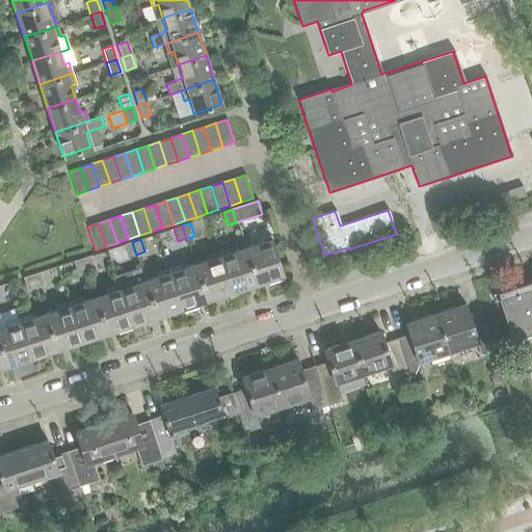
[(271,239),(244,248),(257,285),(283,276),(271,239)]
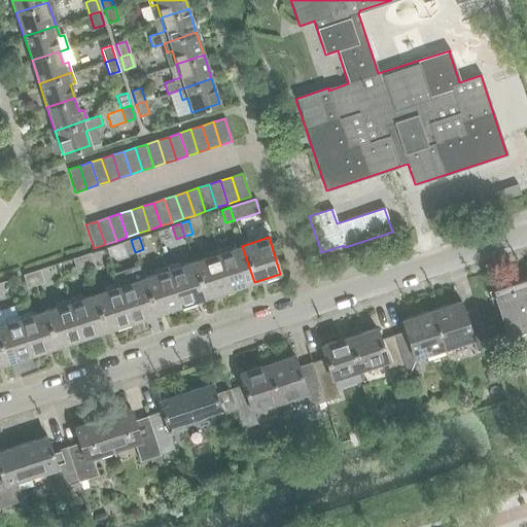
[(135,252),(131,240),(121,243),(126,255),(135,252)]
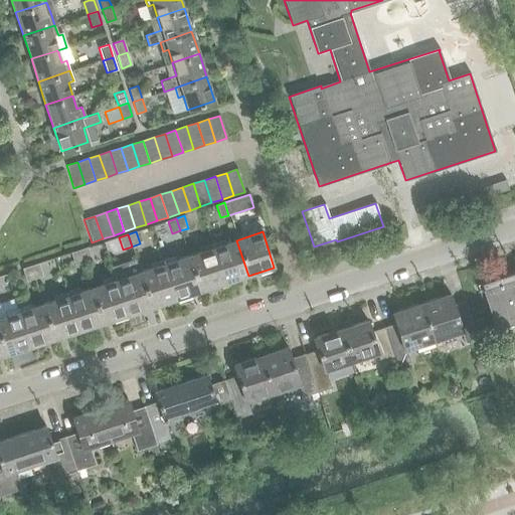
[(248,276),(236,240),(212,248),(223,284),(248,276)]
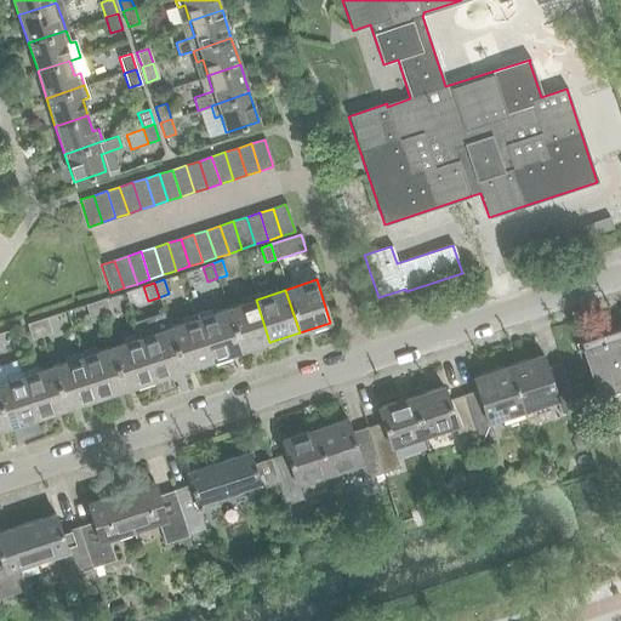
[(110,313),(106,298),(96,302),(100,317),(110,313)]
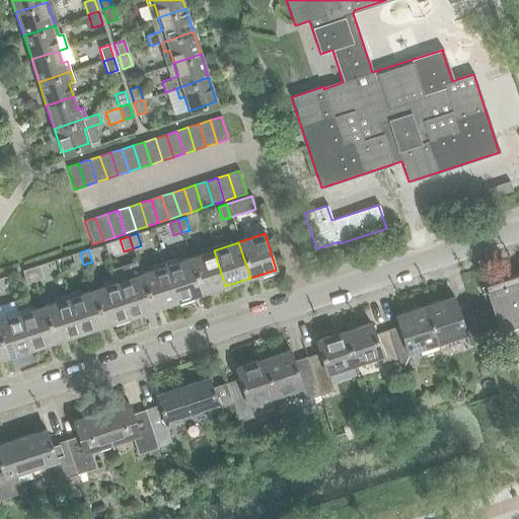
[(214,250),(189,258),(201,294),(225,286),(214,250)]
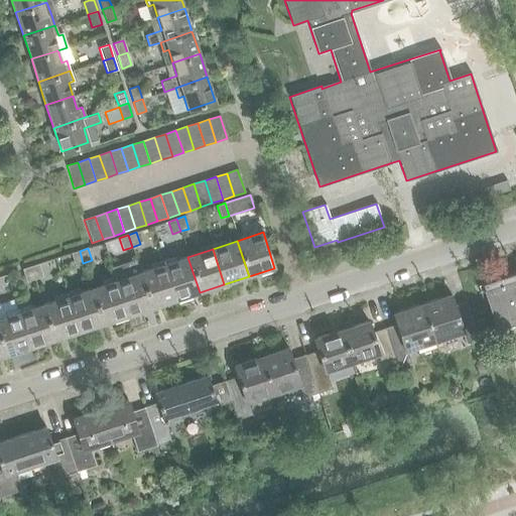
[(83,263),(80,251),(71,254),(75,265),(83,263)]
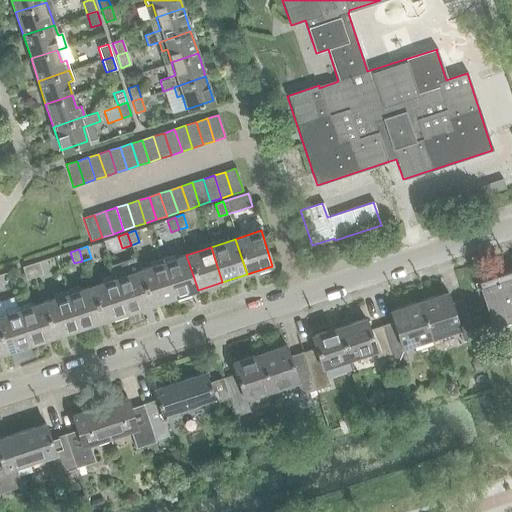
[(163,262),(175,298),(198,290),(186,255),(163,262)]
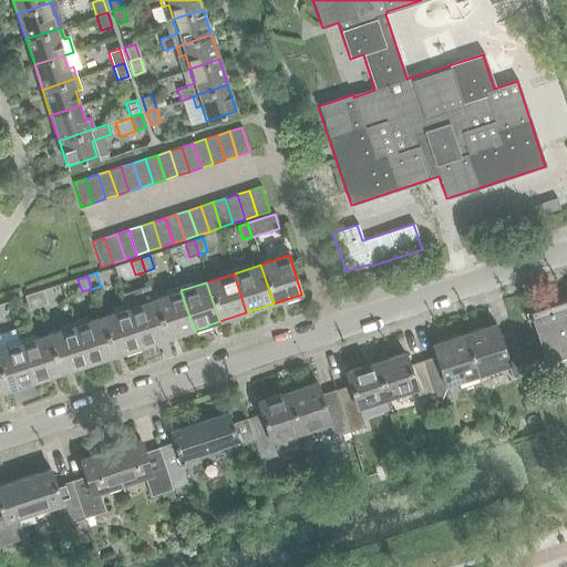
[(127,308),(140,347),(165,339),(153,299),(147,285),(122,294),(127,308)]
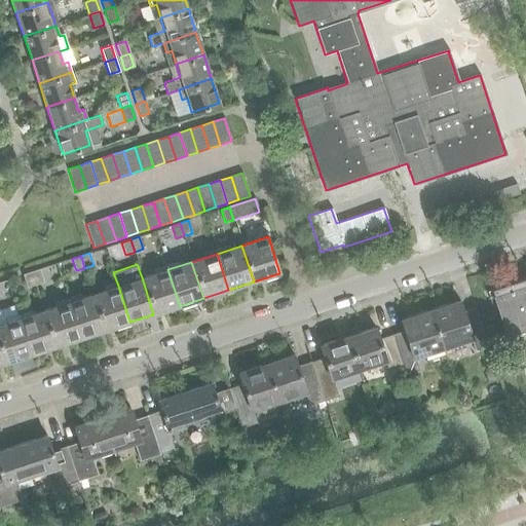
[(43,282),(39,269),(31,272),(35,285),(43,282)]
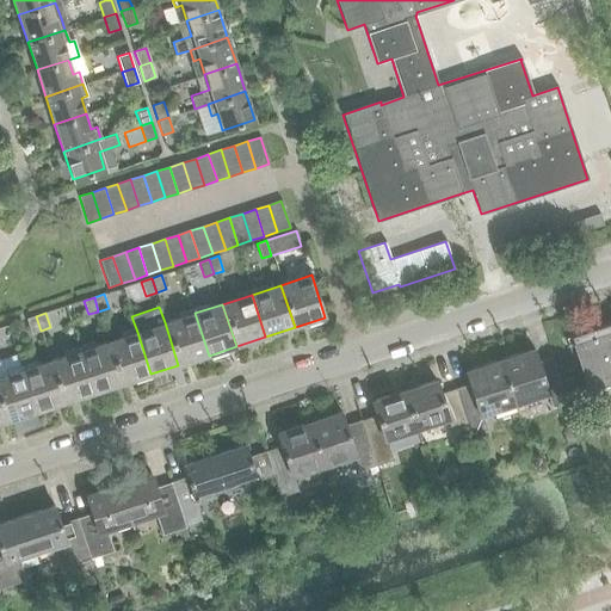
[(165,322),(178,365),(209,356),(195,313),(165,322)]
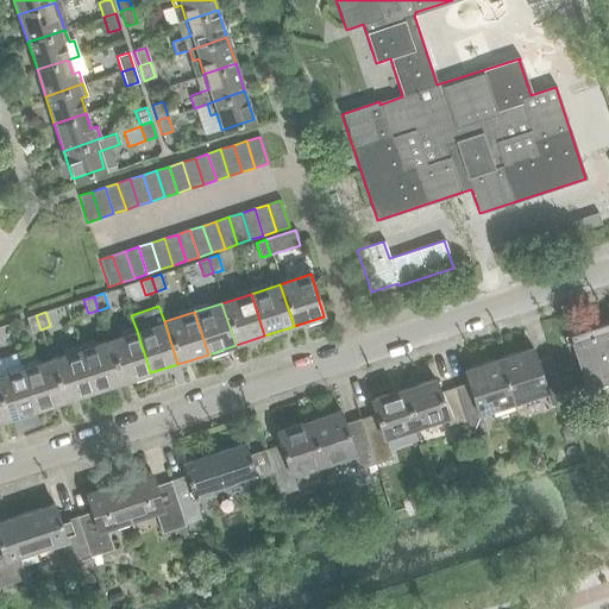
[(41,330),(36,315),(26,318),(31,333),(41,330)]
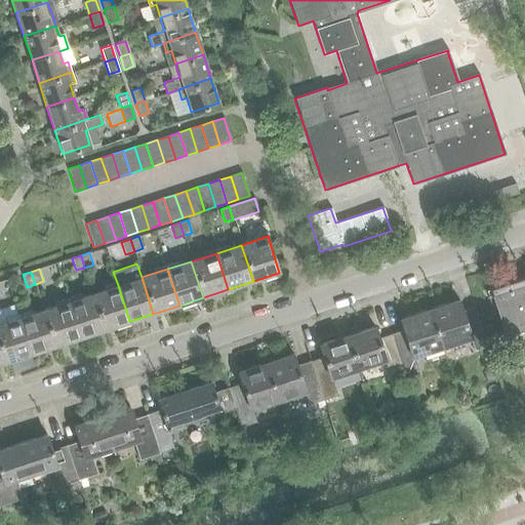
[(524,283),(491,295),(503,334),(524,326),(524,283)]
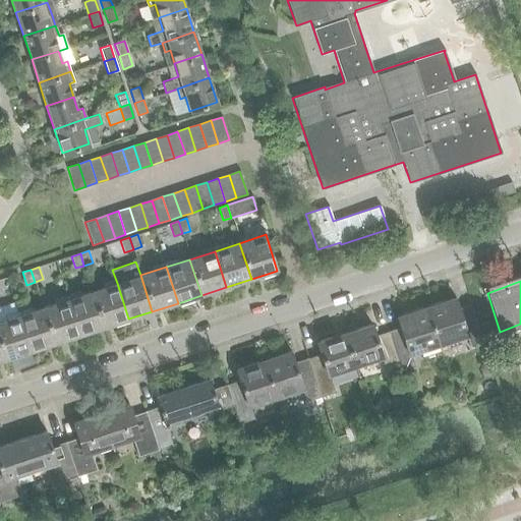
[(103,328),(128,319),(117,283),(92,291),(103,328)]
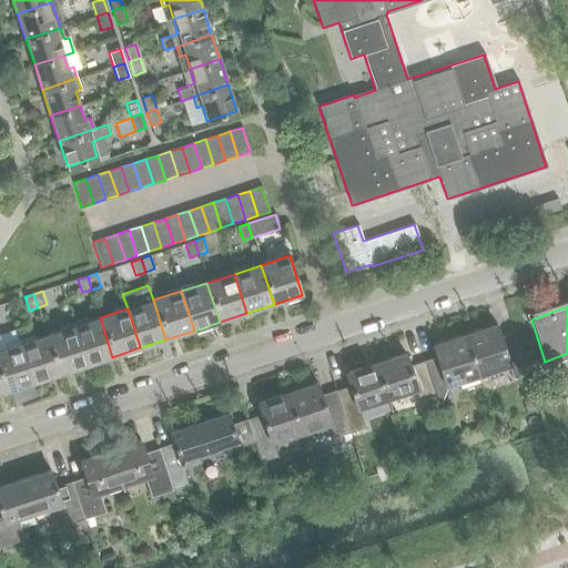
[(100,317),(73,326),(87,365),(112,357),(100,317)]
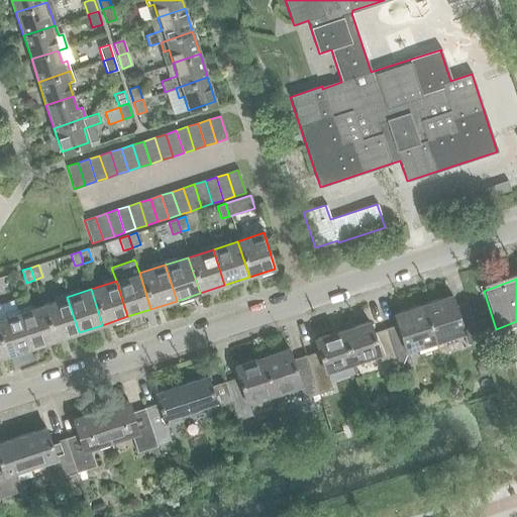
[(450,295),(421,304),(433,342),(461,333),(466,344),(468,343),(478,340),(479,340),(466,302),(453,306),(450,295)]
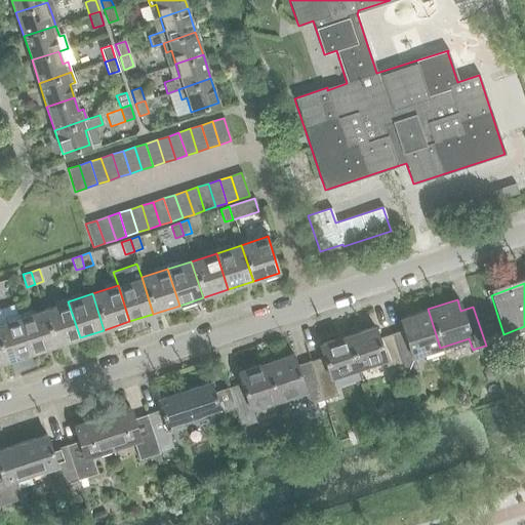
[(68,301),(42,310),(54,346),(80,337),(68,301)]
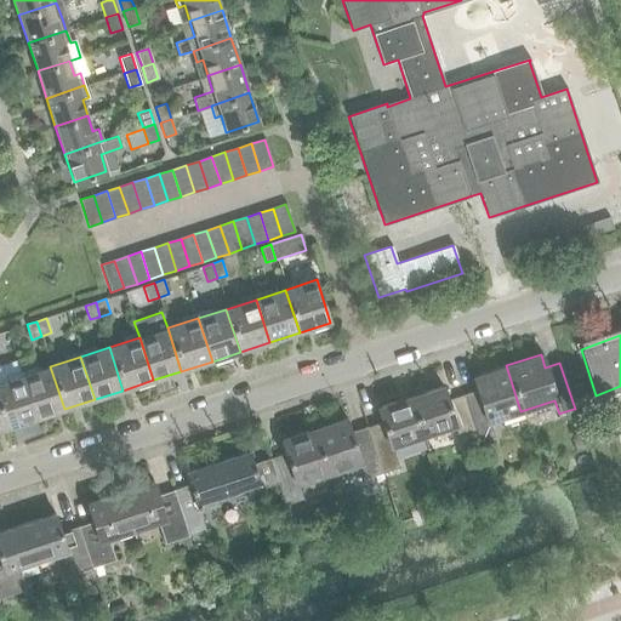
[(477,389),(461,394),(477,440),(491,436),(486,422),(520,411),(506,365),(472,376),(477,389)]
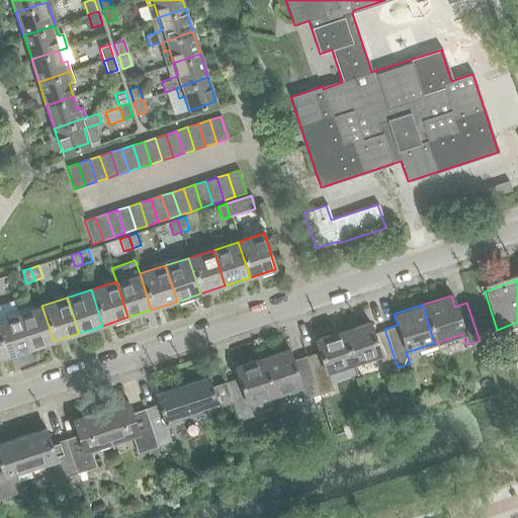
[(41,306),(17,314),(29,349),(54,341),(41,306)]
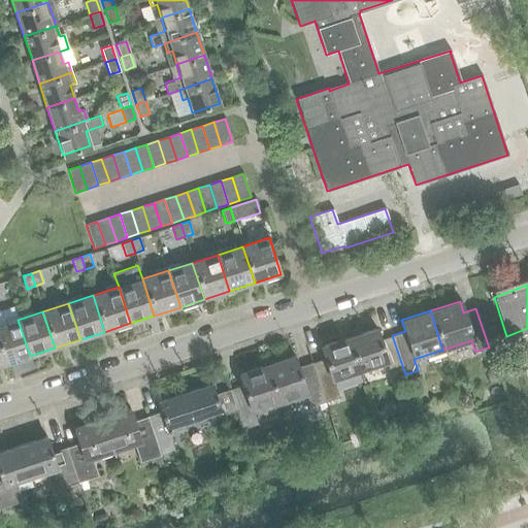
[(18,320),(0,325),(0,350),(4,364),(30,356),(18,320)]
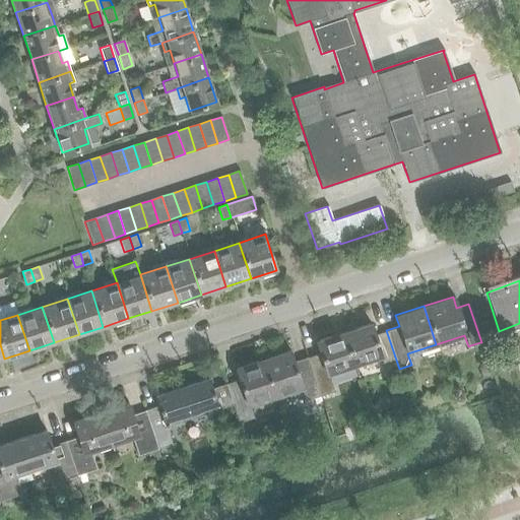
[(385,374),(399,369),(386,330),(374,334),(371,324),(343,332),(353,365),(379,356),(385,374)]
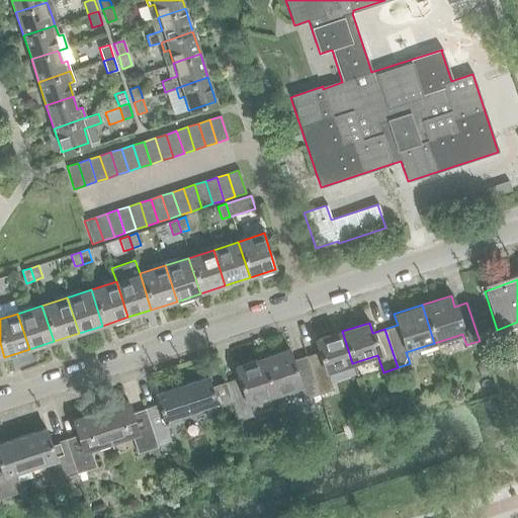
[(319,351),(306,356),(318,394),(331,390),(326,372),(352,363),(342,331),(315,340),(319,351)]
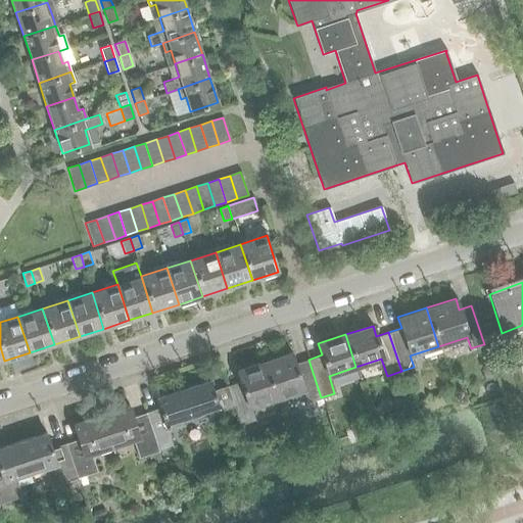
[(305,402),(321,397),(308,360),(294,364),(290,352),(264,362),(275,398),(301,390),(305,402)]
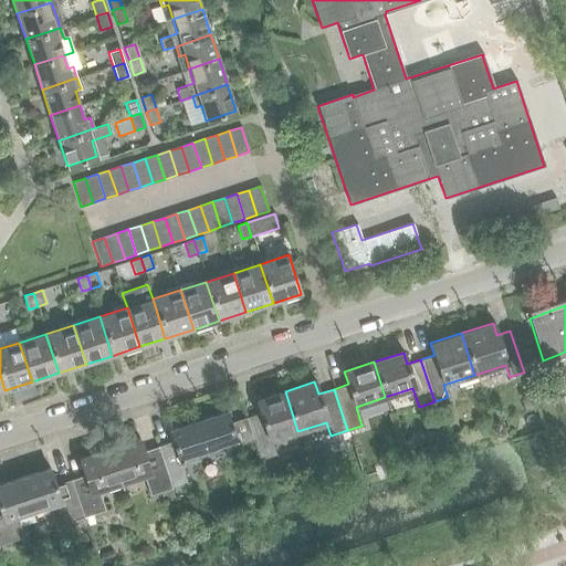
[(260,413),(244,418),(258,459),(274,454),(270,440),(297,431),(285,391),(255,400),(260,413)]
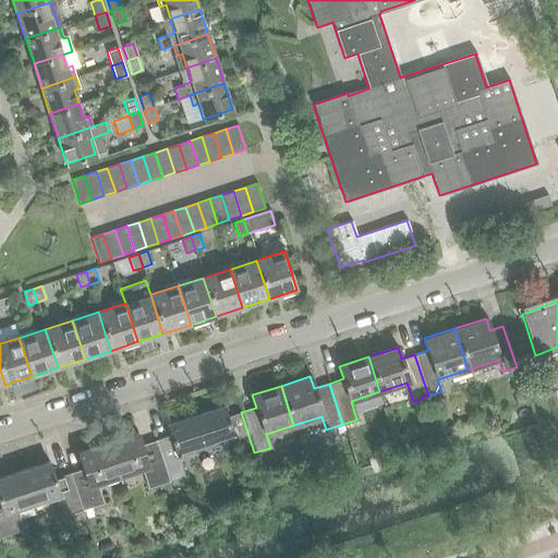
[(222,404),(194,414),(205,449),(232,439),(239,458),(254,452),(241,412),(227,416),(222,404)]
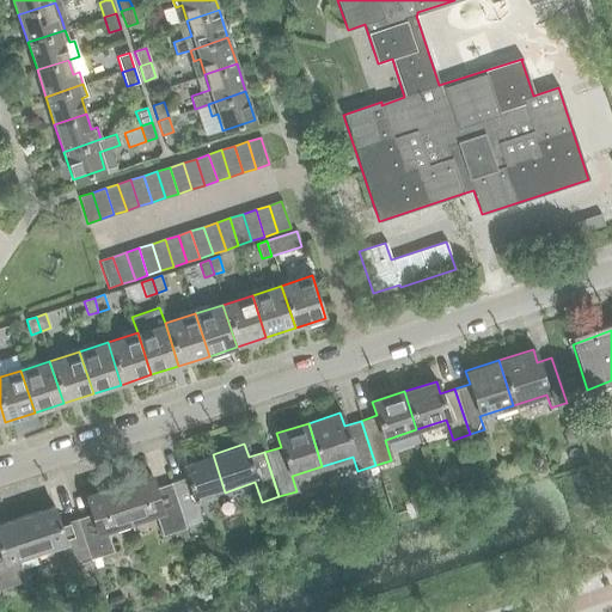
[(194,502),(225,493),(213,454),(181,465),(185,478),(170,483),(184,528),(200,522),(194,502)]
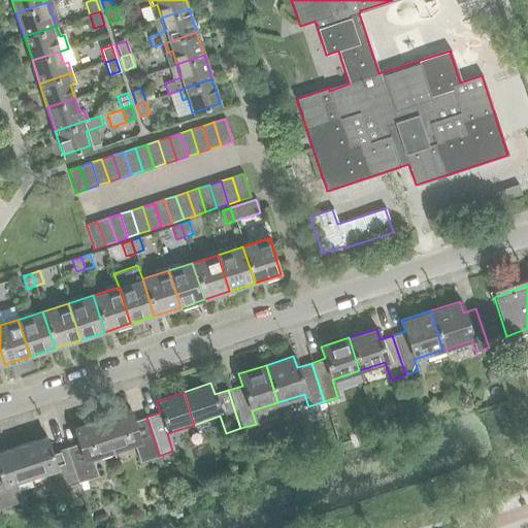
[(129,409),(101,419),(111,451),(132,444),(138,462),(159,456),(146,417),(132,422),(129,409)]
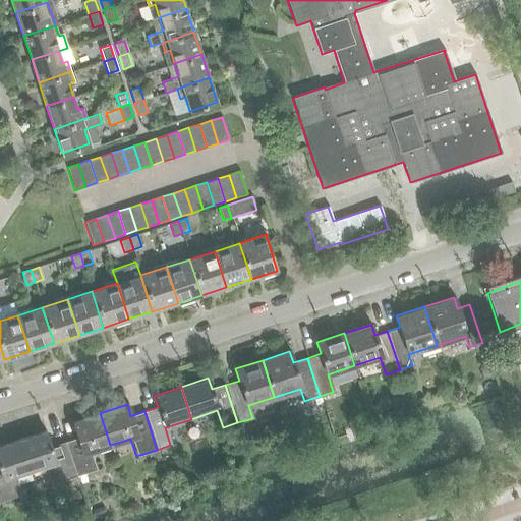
[(77,437),(64,441),(75,475),(95,469),(90,452),(110,445),(100,413),(72,422),(77,437)]
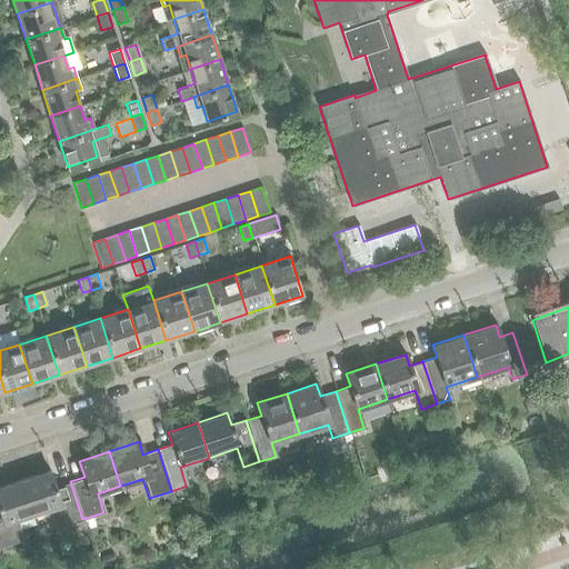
[(49,471),(21,480),(32,515),(48,509),(50,517),(61,513),(65,526),(82,519),(70,481),(55,487),(49,471)]
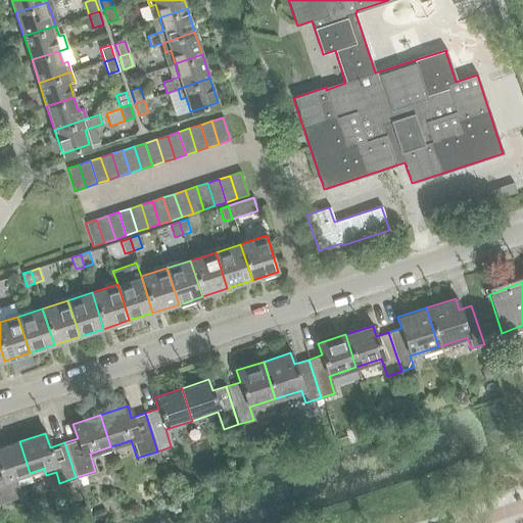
[(0,502),(10,500),(6,487),(15,484),(13,478),(30,473),(19,441),(0,446),(0,502)]
